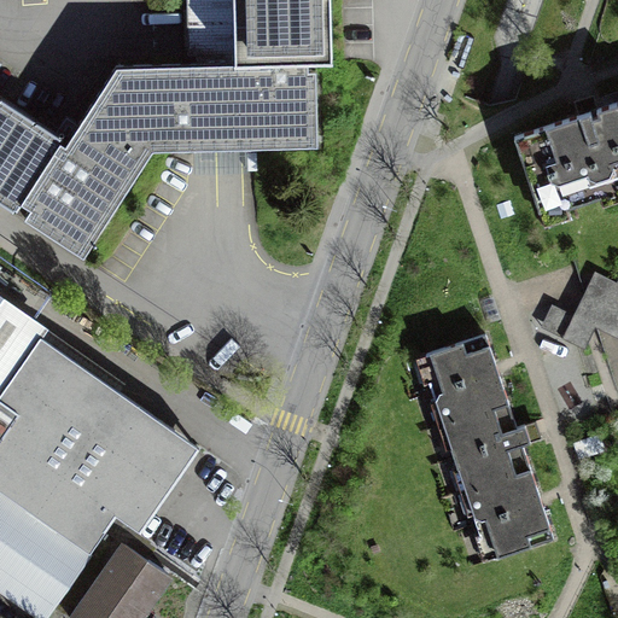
[(235,0),(238,66),(115,69),(65,146),(62,144),(0,103),(0,207),(12,215),(19,204),(29,210),(23,220),(85,261),(155,155),(316,151),(315,64),(337,64),(336,0),(235,0)]
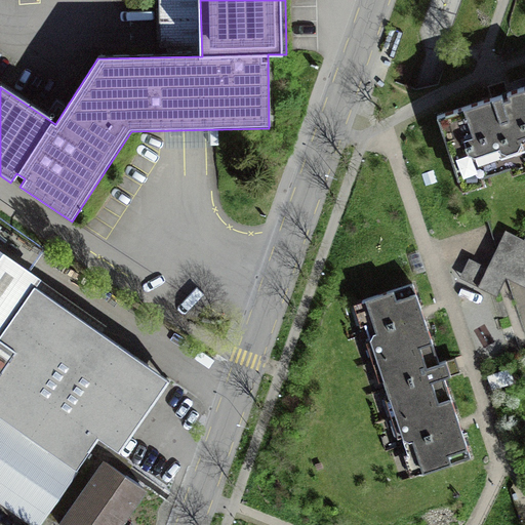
[(501,94),(437,116),(458,178),(479,171),(481,176),(511,166),(514,160),(524,156),(524,86),(507,92),(509,97),(502,99),(501,94)]
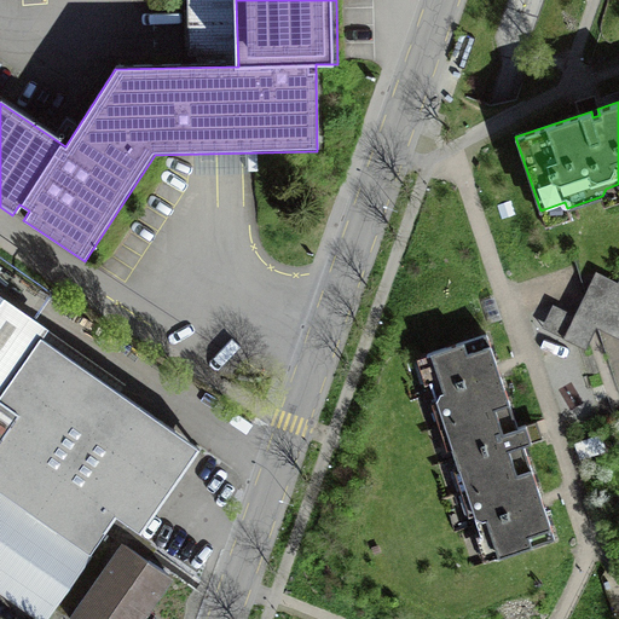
[(563,283),(542,327),(586,348),(596,328),(618,339),(618,281),(618,282),(596,271),(585,294),(563,283)]
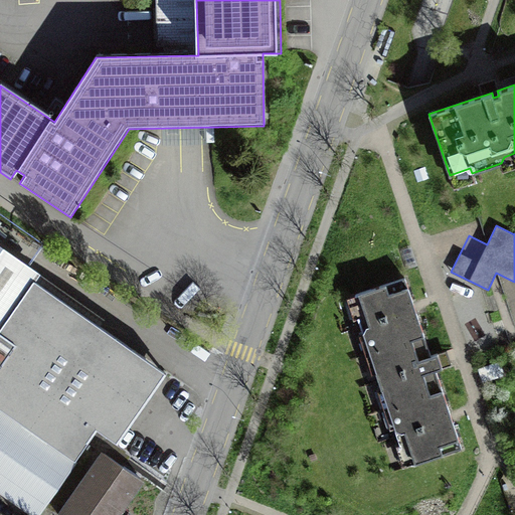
[(38,272),(0,245),(0,492),(33,514),(35,514),(40,507),(50,514),(119,514),(143,482),(124,468),(131,457),(116,446),(166,372),(32,282),(38,272)]
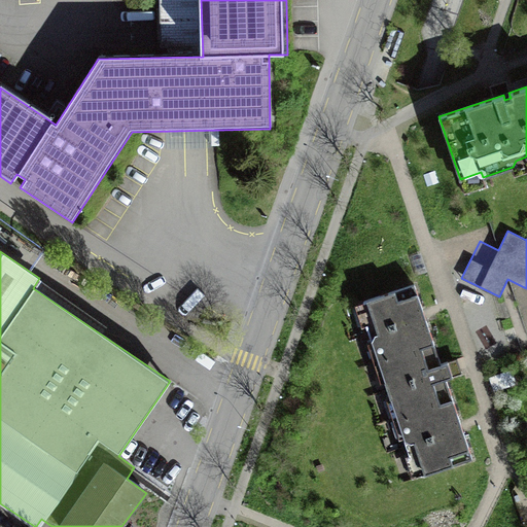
[(378,360),(378,361),(434,343),(414,284),(363,301),(370,318),(366,325),(372,342),(378,345),(383,358),(378,360)]
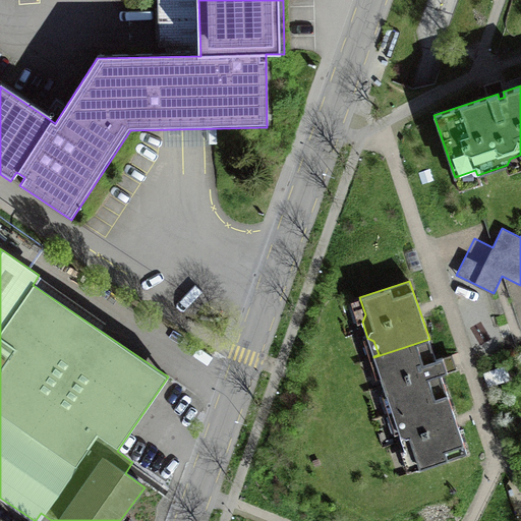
[(436,360),(429,339),(373,357),(374,358),(379,356),(384,370),(381,377),(386,394),(393,397),(397,410),(392,411),(393,412),(448,395),(441,374),(448,371),(443,357),(436,360)]
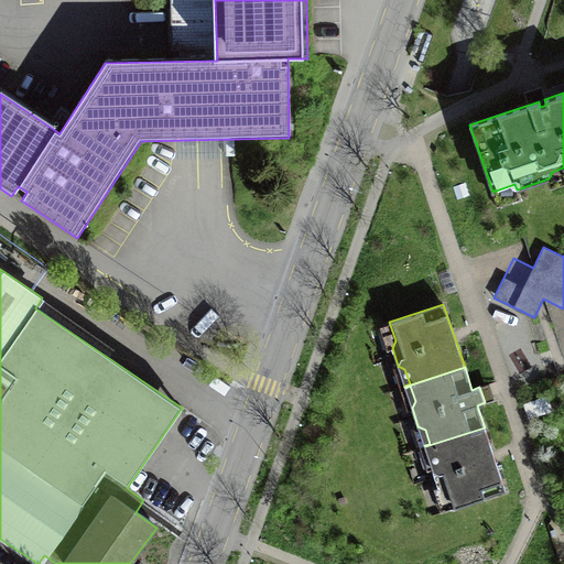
[(506,490),(485,427),(425,446),(425,447),(431,446),(435,461),(432,467),(438,486),(445,489),(451,508),(506,490)]
